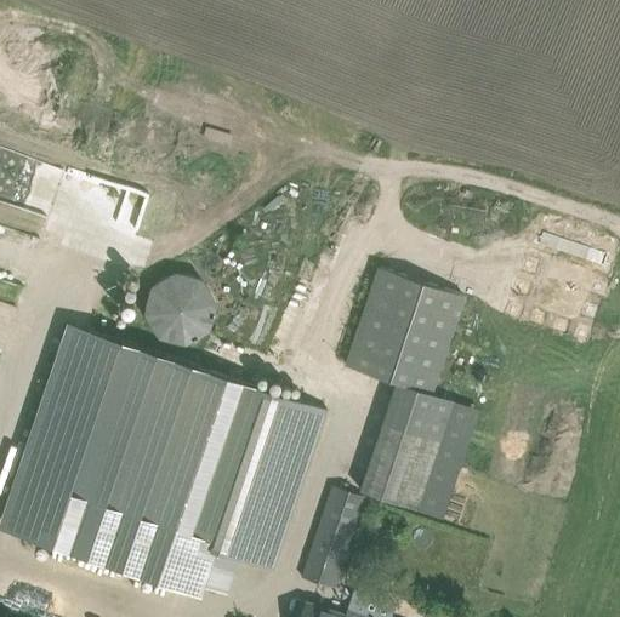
[(359,492),(416,512),(453,404),(432,396),(465,298),(377,269),(345,367),(396,384),(359,492)]
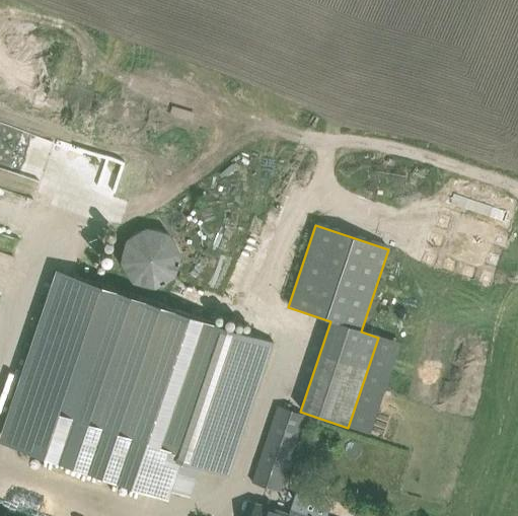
[(126,241),(120,265),(133,284),(155,290),(175,278),(180,254),(169,235),(146,229),(126,241)]
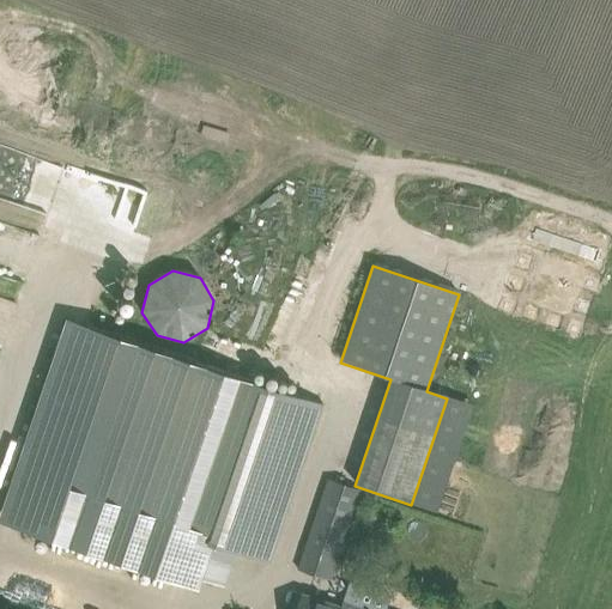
[(187,536),(270,562),(322,406),(70,324),(5,529),(173,582),(187,536)]
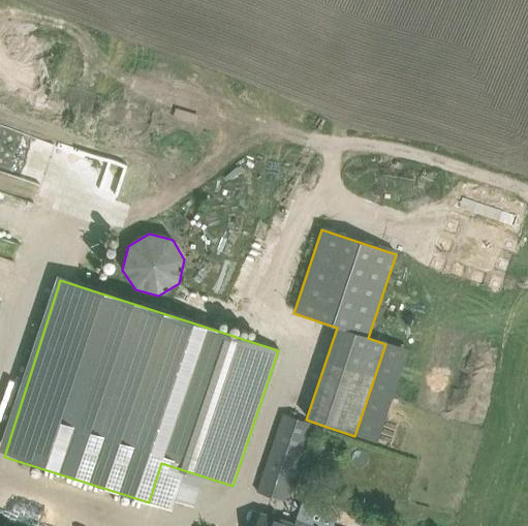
[(309,425),(282,415),(257,494),(283,503),(309,425)]
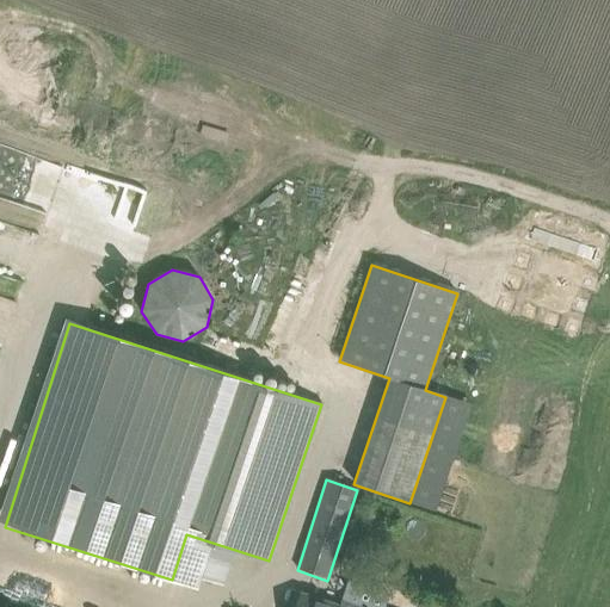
[(395,580),(392,589),(404,594),(407,584),(395,580)]
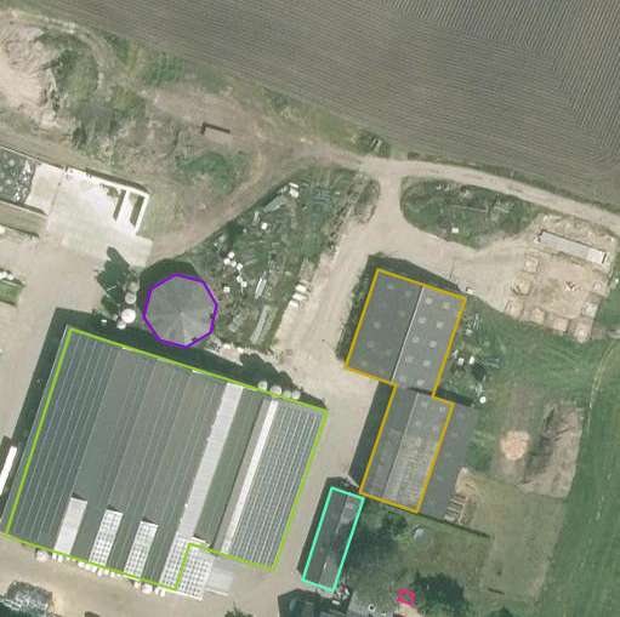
[(306,604),(300,616),(373,616),(348,609),(346,616),(342,616),(306,604)]
